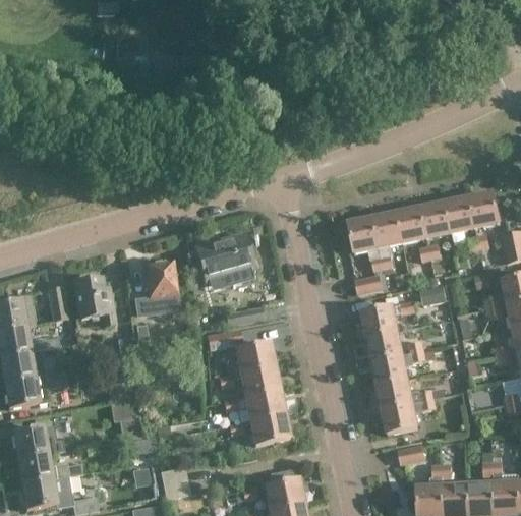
[(494,191),(469,196),(475,226),(500,221),(494,191)]
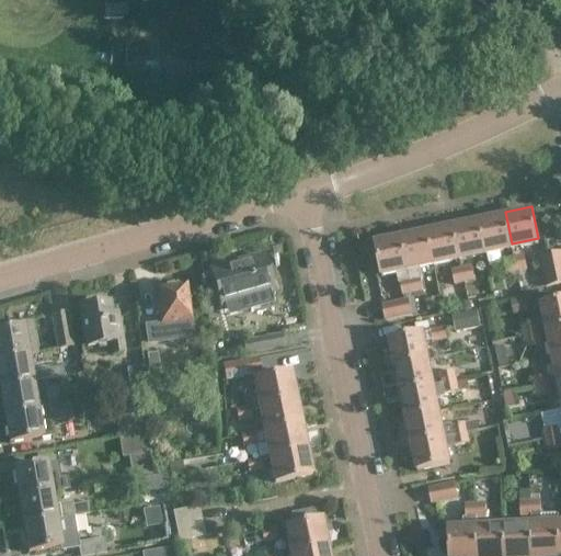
[(512,244),(505,212),(479,217),(487,249),(512,244)]
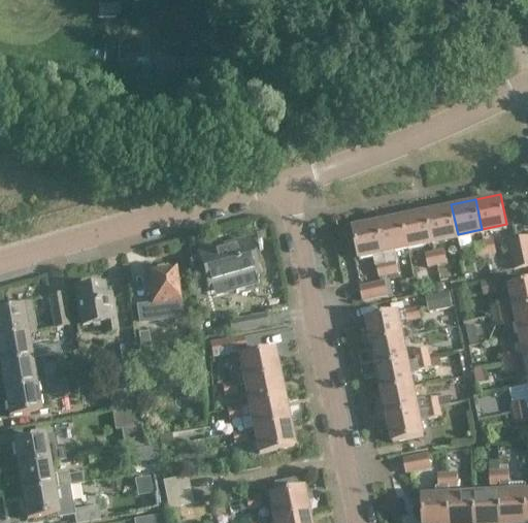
[(458,234),(451,204),(427,209),(433,239),(458,234)]
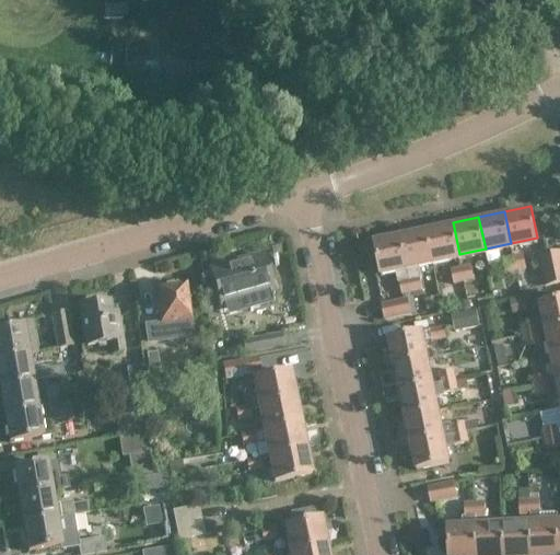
[(459,254),(453,222),(427,228),(433,259),(459,254)]
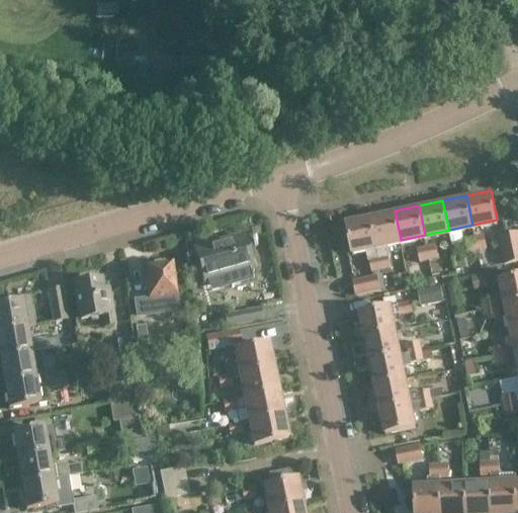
[(401,240),(395,210),(370,216),(380,266),(391,264),(387,253),(390,252),(387,243),(401,240)]
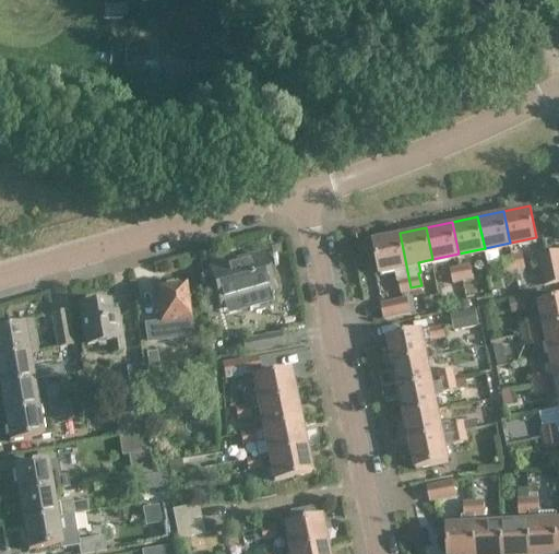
[(411,287),(400,233),(373,238),(380,270),(394,267),(396,278),(399,278),(401,290),(411,287)]
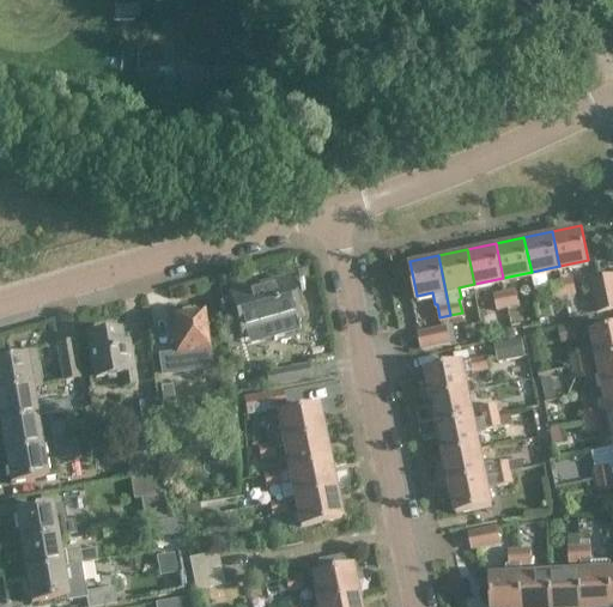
[(612,271),(589,277),(593,292),(612,287),(612,271)]
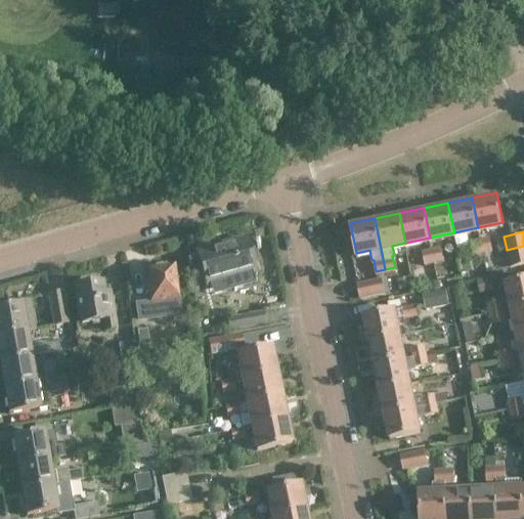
[(245,234),(199,248),(207,275),(208,280),(224,276),(226,286),(254,277),(252,268),(254,267),(245,234)]
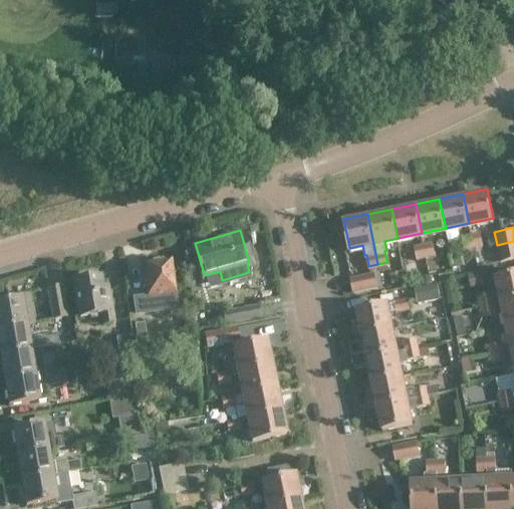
[(483,244),(480,231),(471,232),(474,246),(483,244)]
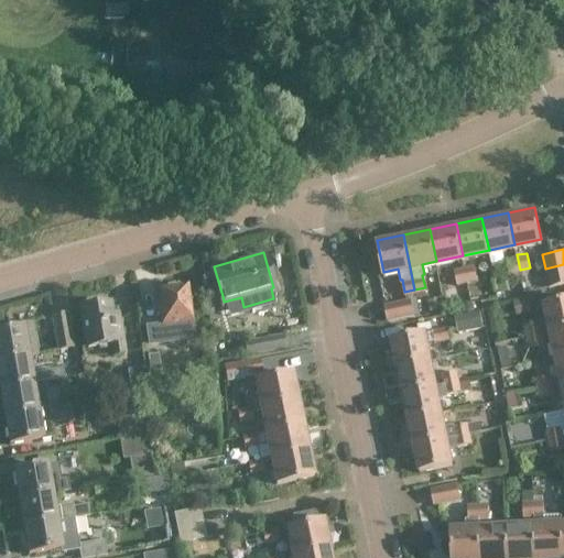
[(507,256),(510,272),(520,270),(517,254),(507,256)]
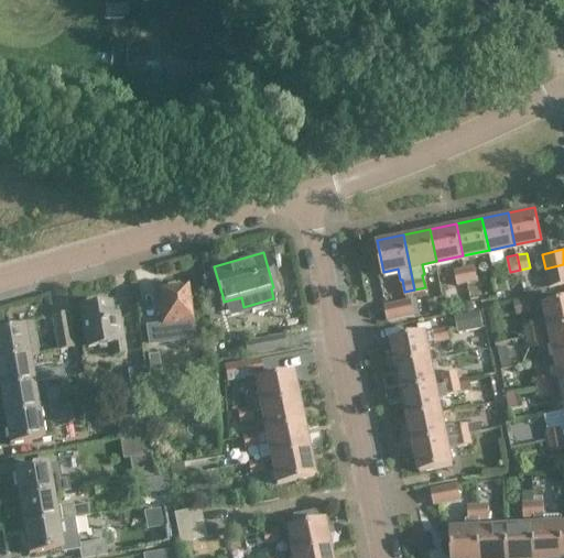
[(477,279),(474,263),(465,265),(467,281),(477,279)]
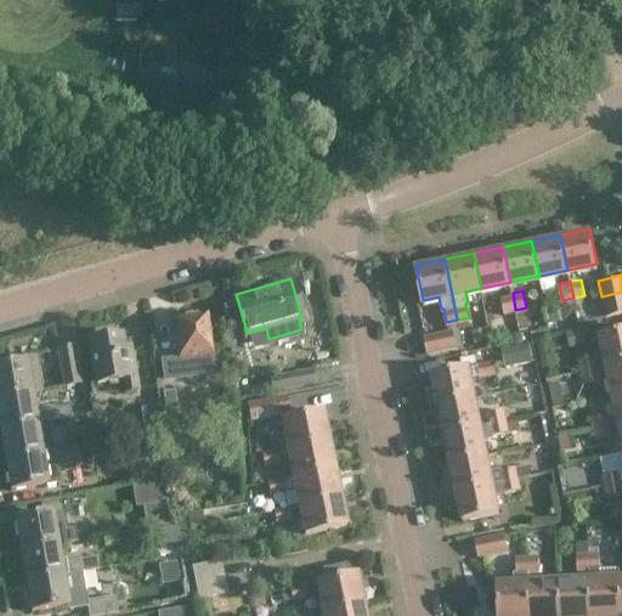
[(621,309),(621,292),(601,297),(605,312),(621,309)]
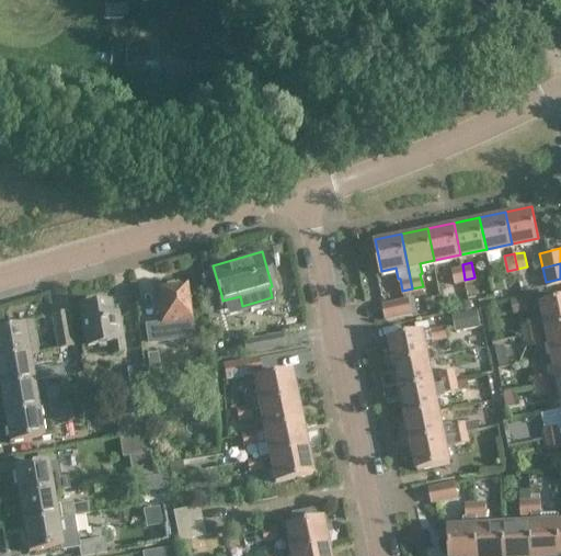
[(453,267),(455,282),(465,280),(462,264),(453,267)]
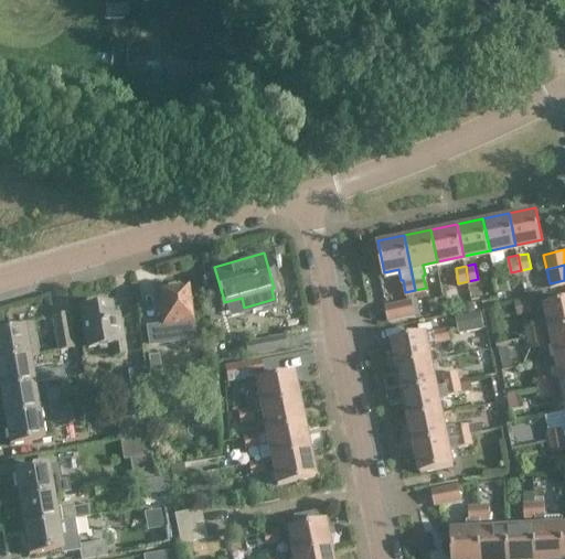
[(190,316),(191,316),(187,283),(183,283),(181,281),(174,282),(171,285),(158,287),(160,301),(158,301),(161,325),(148,326),(150,340),(179,336),(178,332),(192,331),(190,316)]
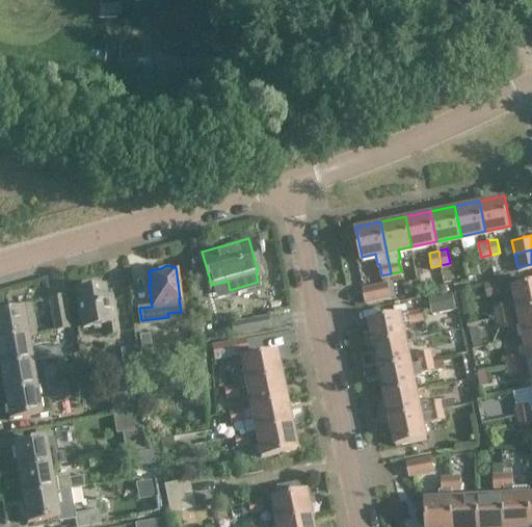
[(363,285),(366,298),(390,294),(387,280),(363,285)]
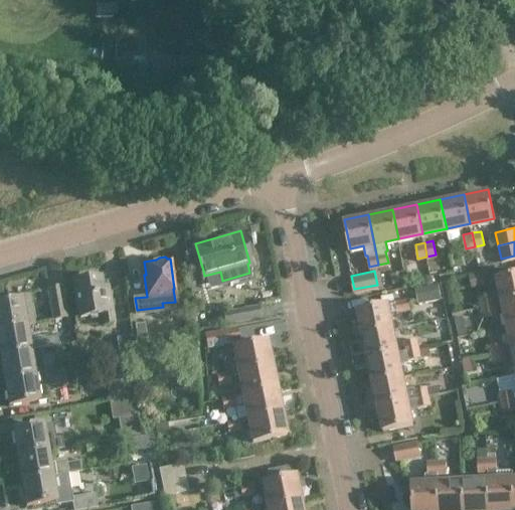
[(482,271),(472,273),(474,284),(484,282),(482,271)]
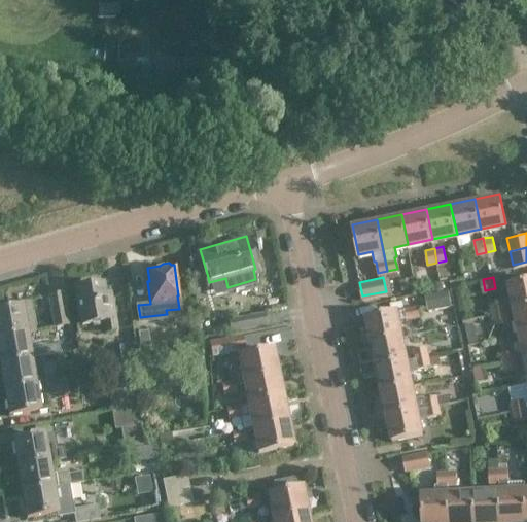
[(514,306),(526,303),(526,277),(508,282),(514,306)]
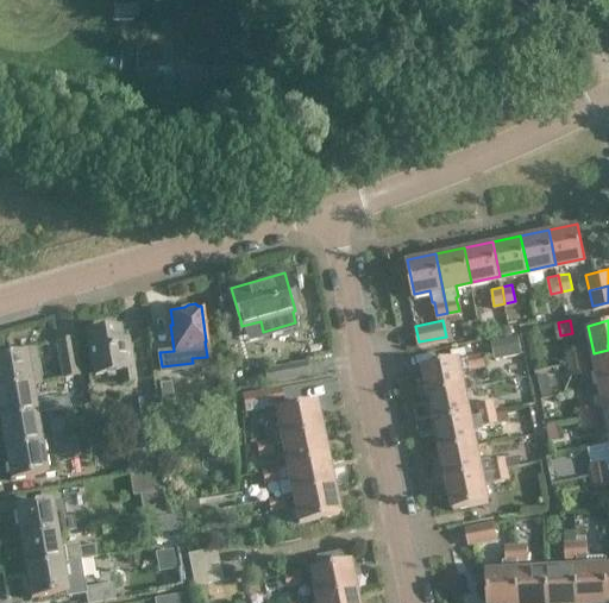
[(86,328),(93,372),(119,368),(121,381),(133,378),(126,334),(120,335),(118,324),(86,328)]
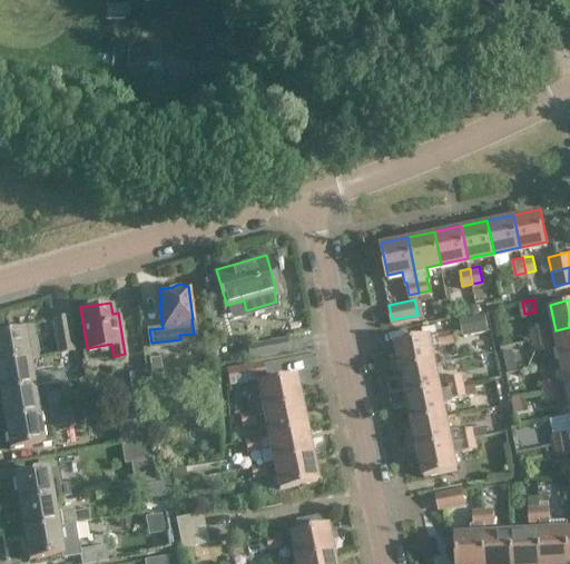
[(487,310),(462,316),(465,334),(491,328),(487,310)]
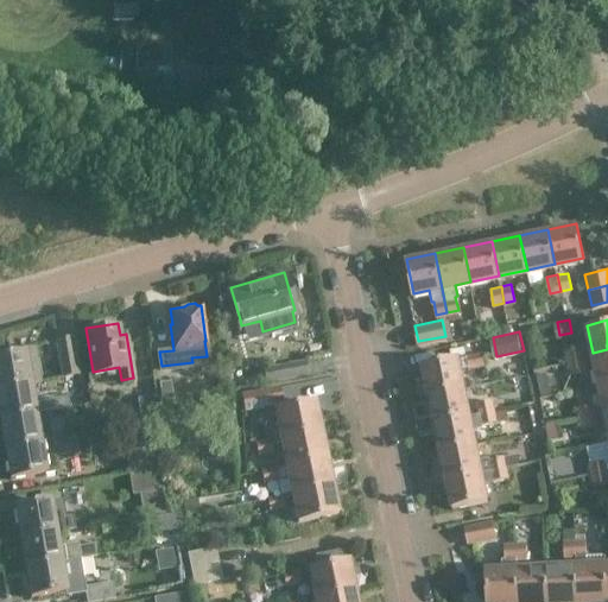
[(56,336),(62,373),(77,371),(71,334),(56,336)]
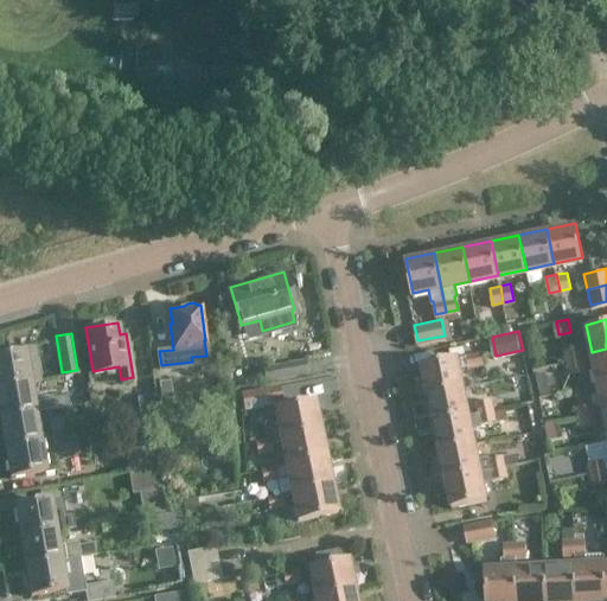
[(13,351),(0,352),(0,383),(30,379),(40,378),(34,343),(13,346),(13,351)]
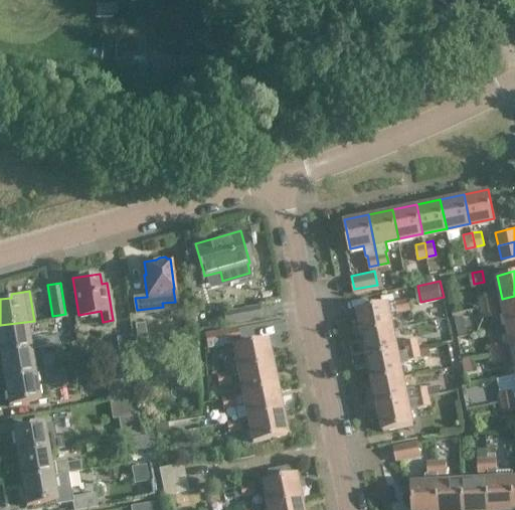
[(494,292),(480,294),(482,303),(496,301),(494,292)]
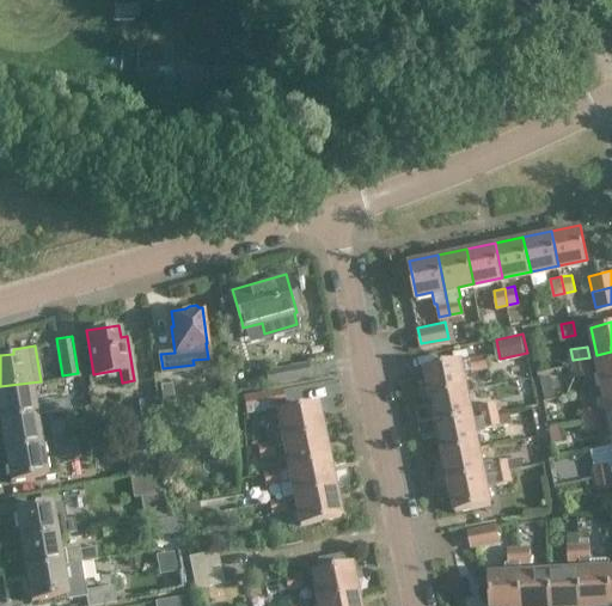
[(611,381),(611,352),(597,355),(603,384),(611,381)]
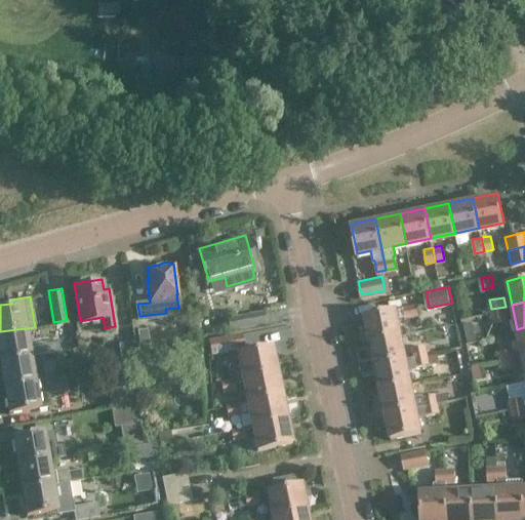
[(415,303),(402,306),(404,316),(417,313),(415,303)]
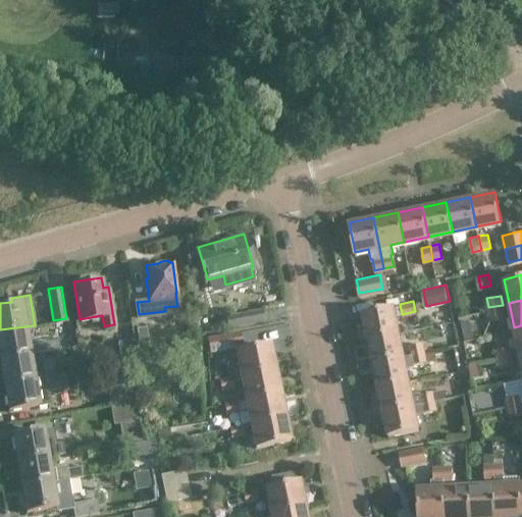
[(363,311),(368,335),(398,329),(393,305),(363,311)]
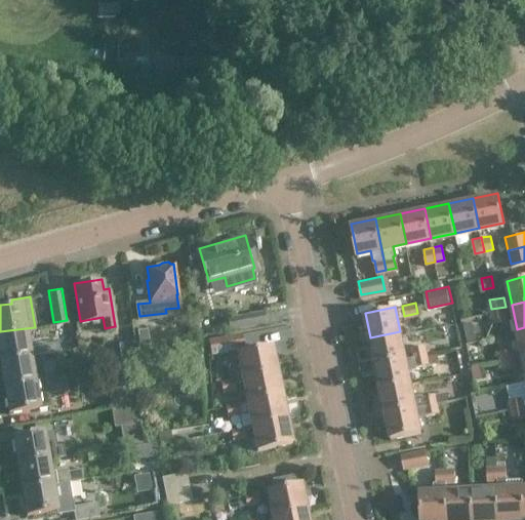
[(493,319),(507,316),(506,307),(491,309),(493,319)]
